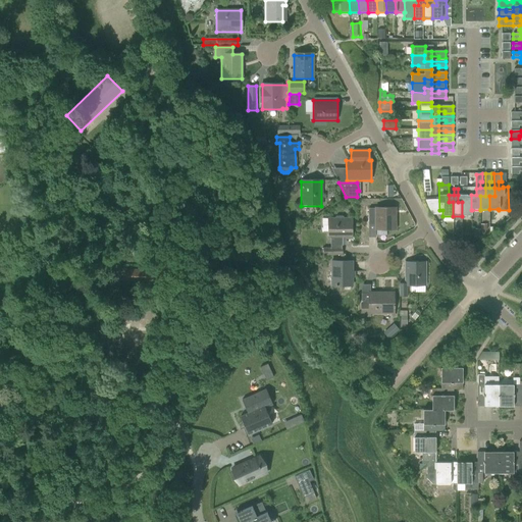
[(463,195),(458,195),(458,202),(462,202),(462,216),(472,216),(472,210),(471,210),(471,195),(467,195),(467,189),(463,189),(463,195)]
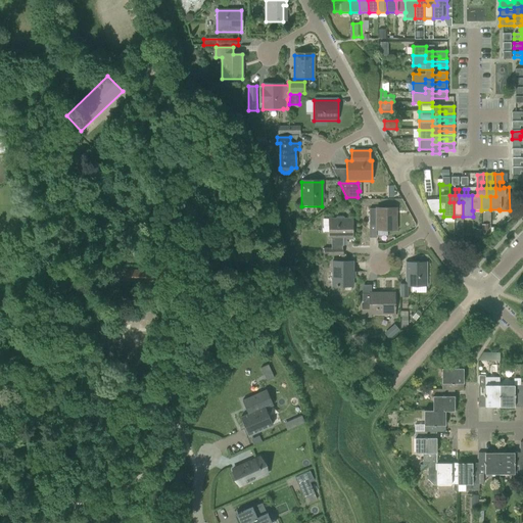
[(376,210),(369,210),(369,228),(376,227),(376,230),(395,230),(395,208),(376,208),(376,210)]
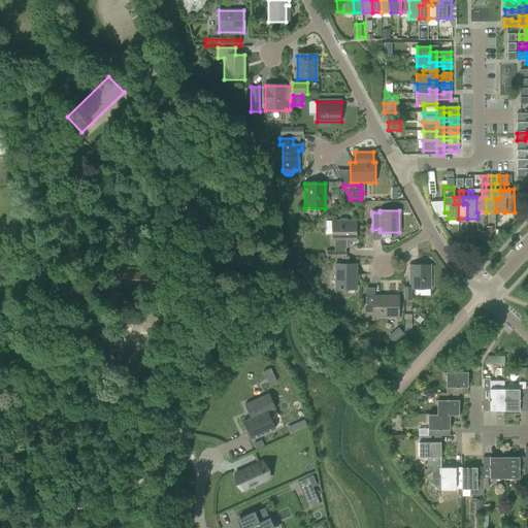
[(331,221),(331,242),(334,242),(334,251),(327,251),(327,258),(347,258),(347,250),(347,242),(356,242),(356,221),(349,221),(347,219),(340,219),(338,221),(331,221)]
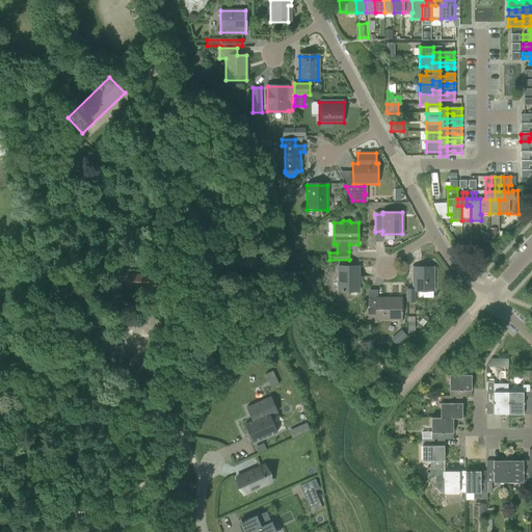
[(338,267),(338,292),(358,291),(358,266),(338,267)]
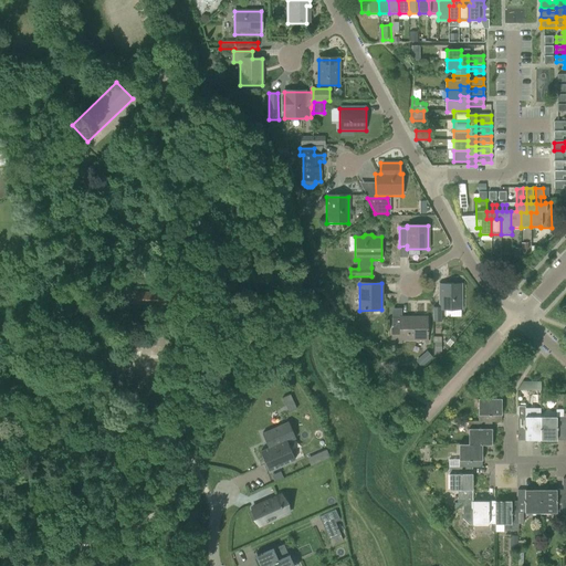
[(439,283),(439,307),(432,306),(432,321),(441,321),(441,311),(461,311),(461,283),(439,283)]
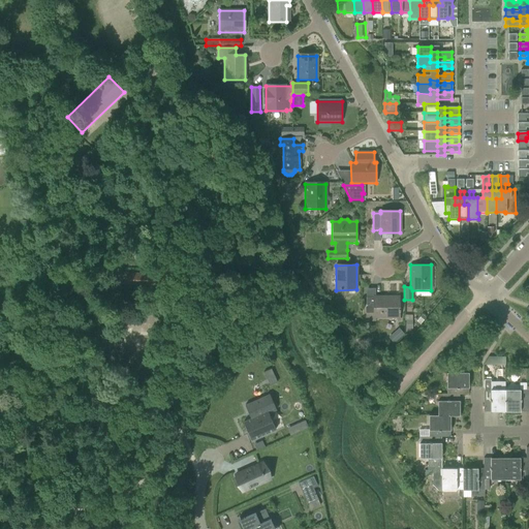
[(127,284),(154,285),(154,274),(127,274),(127,284)]
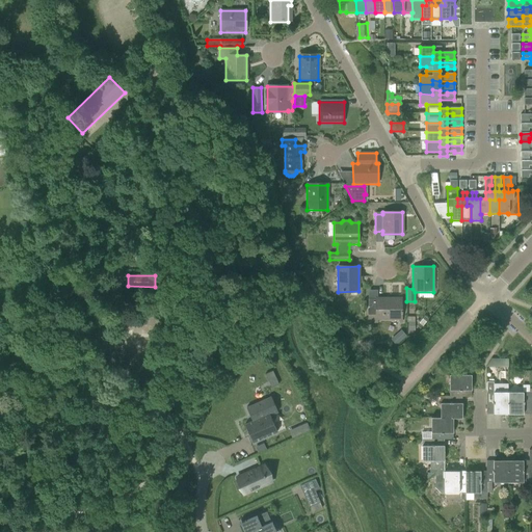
[(369,299),(369,309),(369,322),(377,322),(377,319),(401,319),(401,298),(376,298),(376,299),(369,299)]
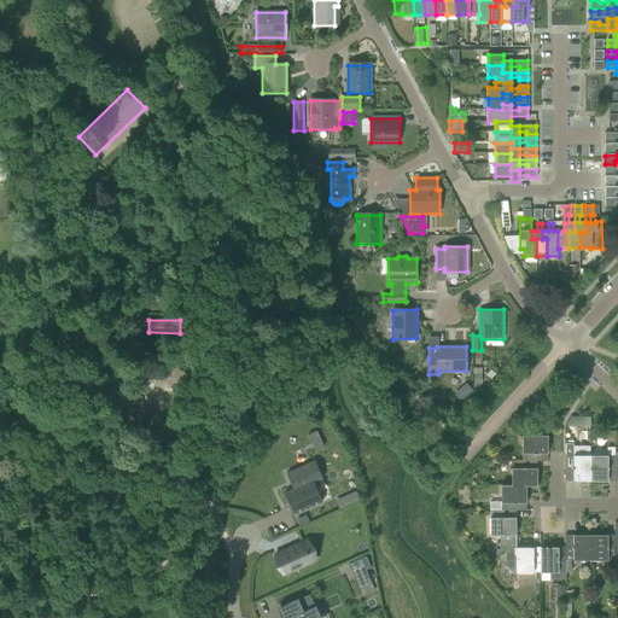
[(466,383),(461,388),(467,394),(472,390),(466,383)]
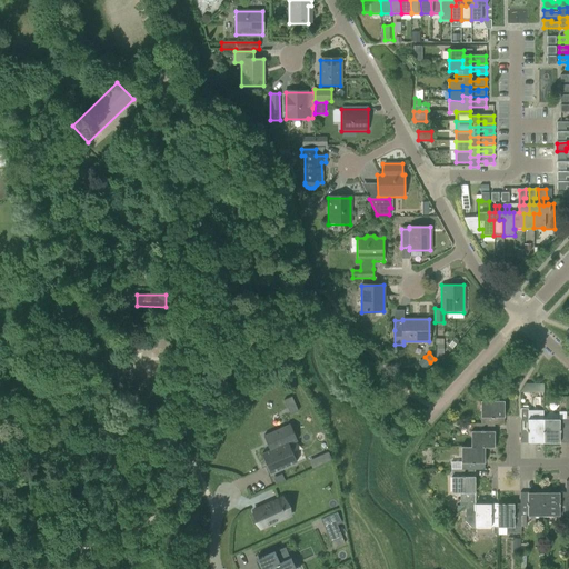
[(103,361),(97,363),(105,380),(110,377),(103,361)]
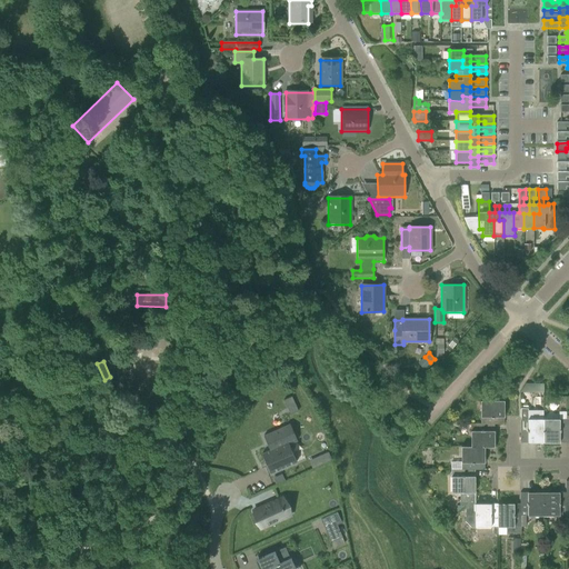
[(283,400),(288,408),(296,405),(291,397),(283,400)]
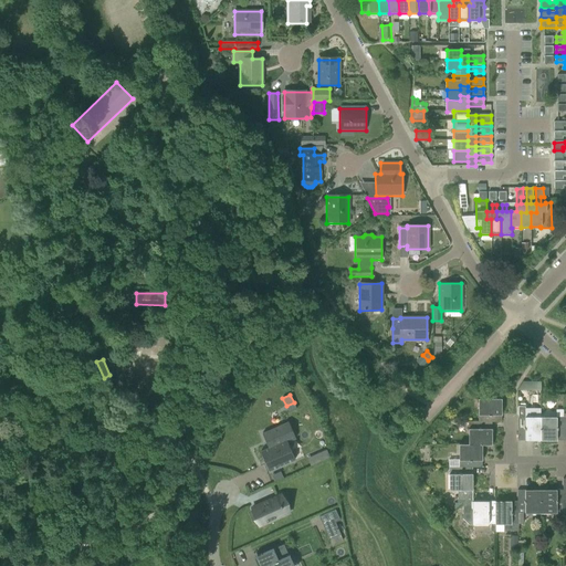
[(478,399),(478,422),(492,422),(502,422),(501,399),(478,399)]
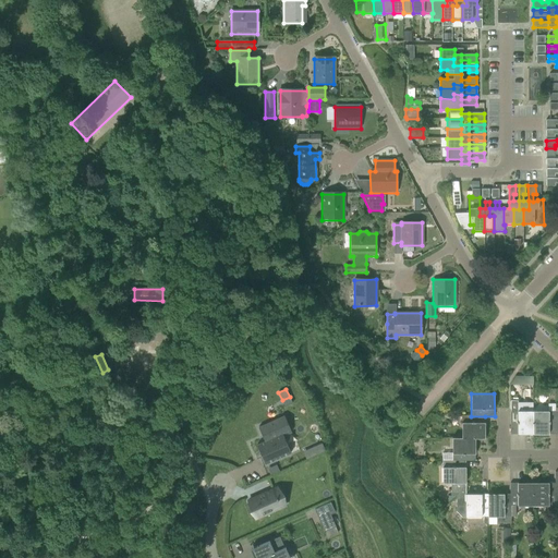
[(533,434),(533,411),(518,411),(518,400),(510,400),(510,411),(510,434),(533,434)]
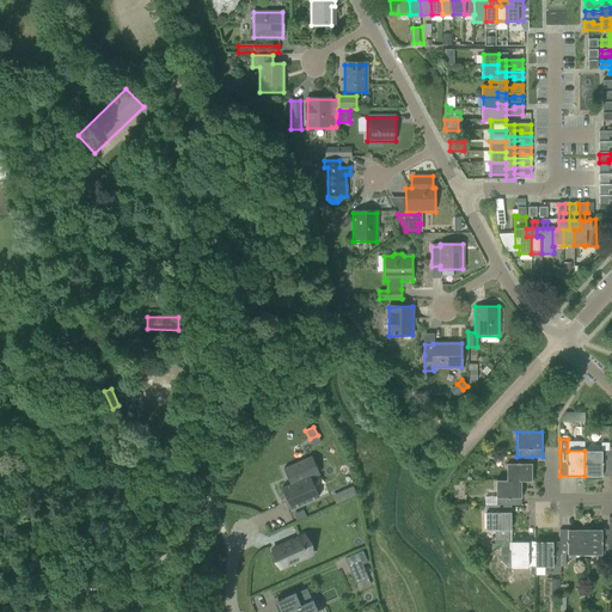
[(609,451),(585,451),(585,476),(609,476),(609,451)]
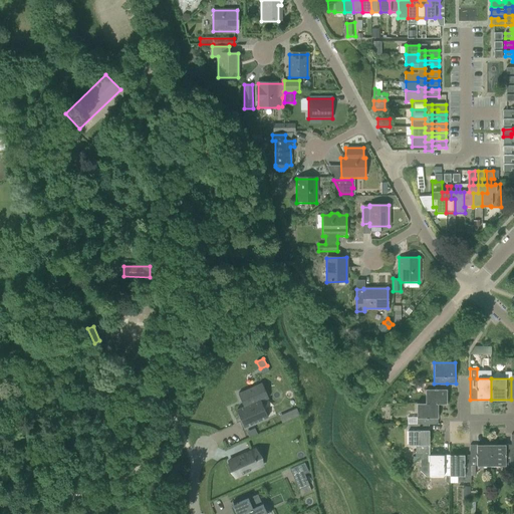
[(243,407),(236,410),(244,428),(268,417),(261,402),(268,399),(261,383),(238,394),(243,407)]
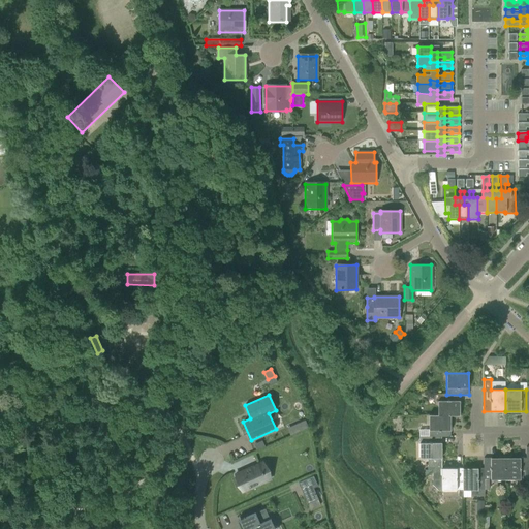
[(438,395),(438,415),(450,415),(450,416),(460,416),(460,395),(446,395),(438,395)]
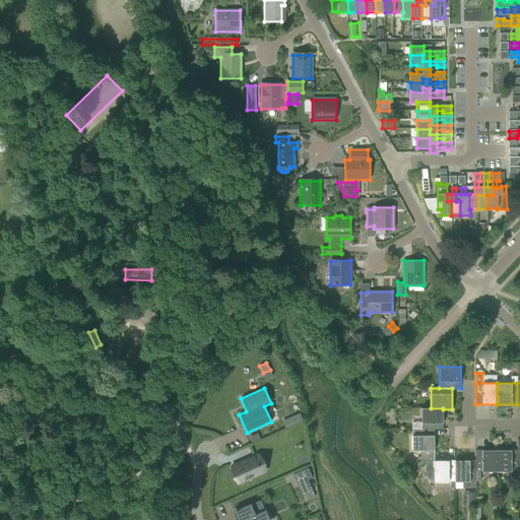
[(420,408),(420,430),(434,430),(443,430),(443,409),(443,408),(431,408),(420,408)]
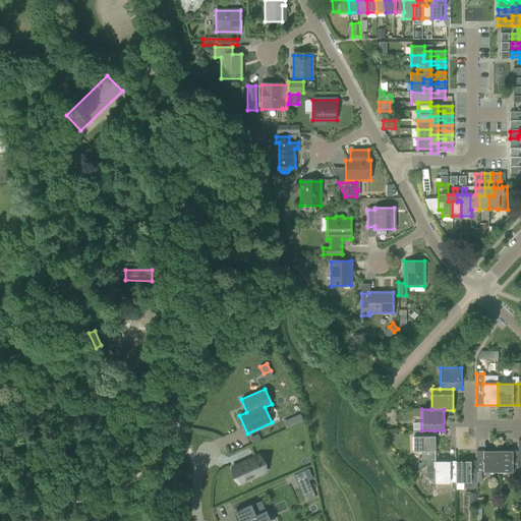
[(295,424),(295,425),(304,421),(300,413),(292,417),(293,417),(296,424),(295,424)]
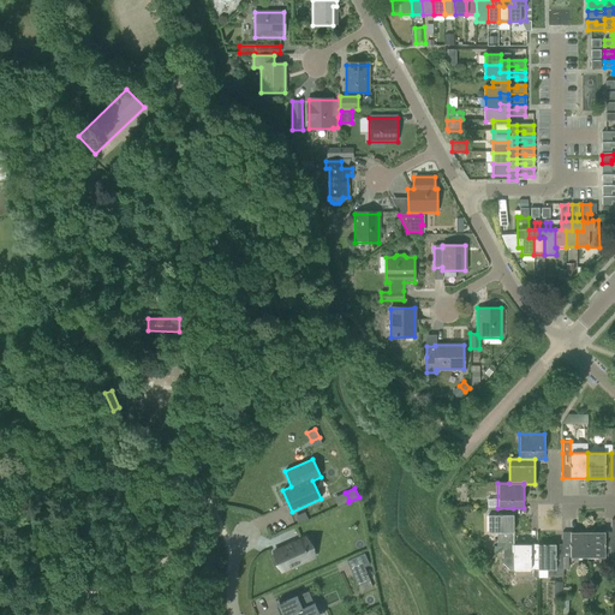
[(503,545),(503,547),(513,537),(513,532),(513,508),(497,508),(488,508),(488,532),(497,532),(497,545),(503,545)]
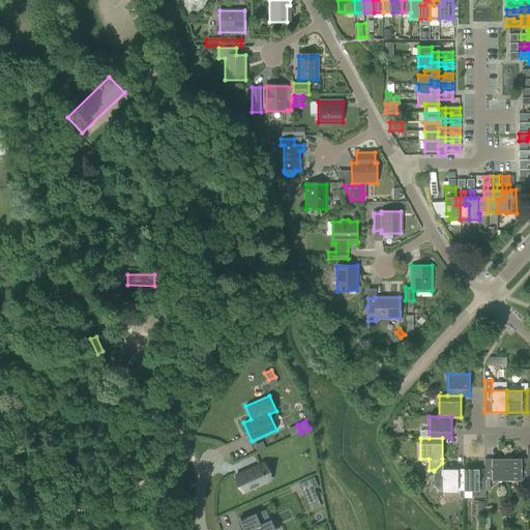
[(484,459),(484,469),(486,469),(486,480),(506,480),(506,459),(484,459)]
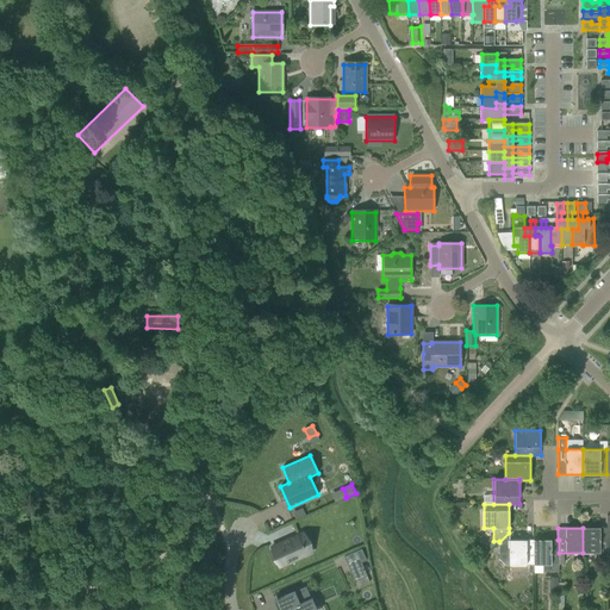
[(608,528),(607,528),(583,528),(583,553),(608,553),(608,541),(608,528)]
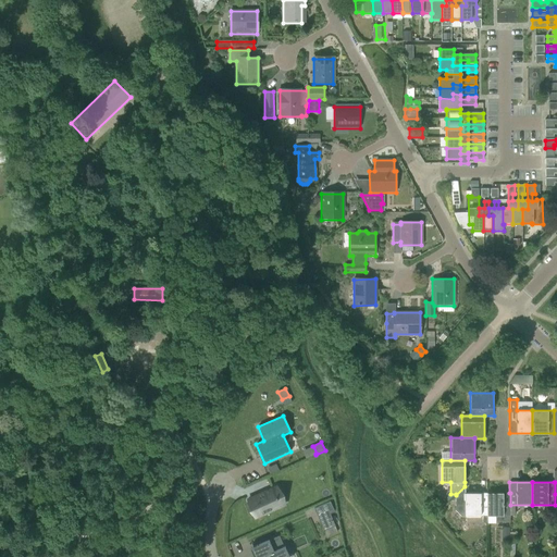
[(456,495),(455,510),(459,514),(465,514),(465,516),(487,516),(487,493),(473,493),(465,493),(465,486),(456,495)]
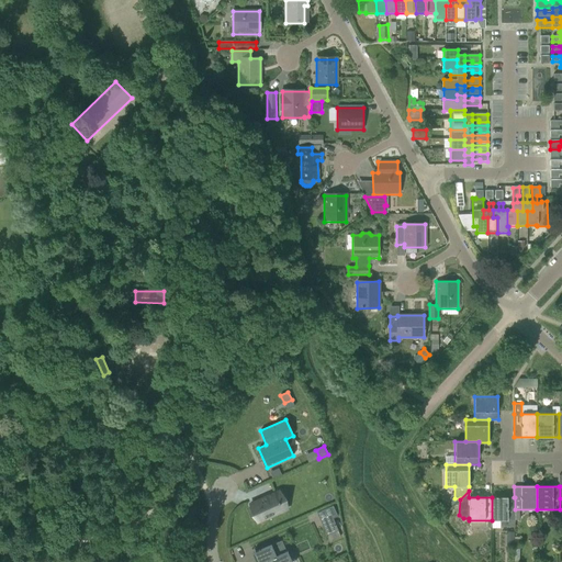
[(278,513),(282,512),(279,503),(280,503),(279,501),(278,501),(274,493),(250,504),(258,521),(278,513)]
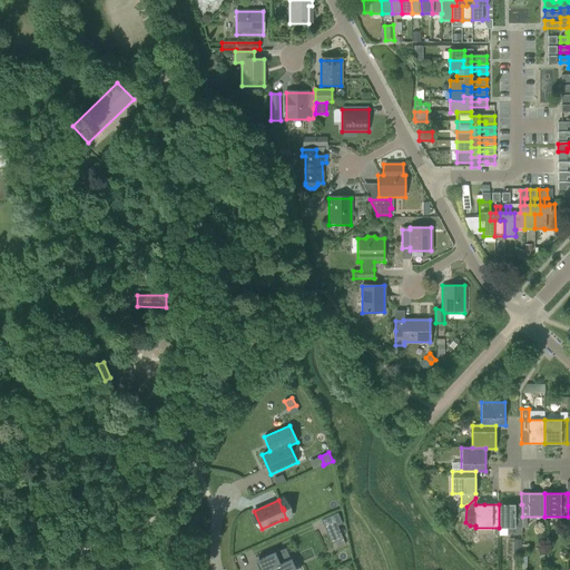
[(499,504),(499,528),(507,528),(507,533),(514,533),(522,533),(522,528),(522,517),(522,504),(521,504),(499,504)]
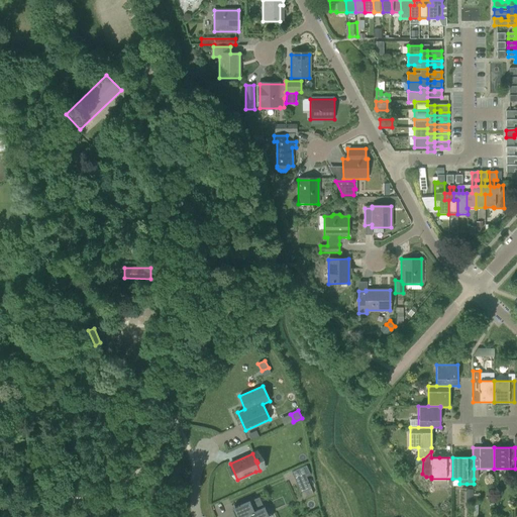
[(306,477),(311,475),(307,467),(306,466),(292,472),(296,482),(306,477)]
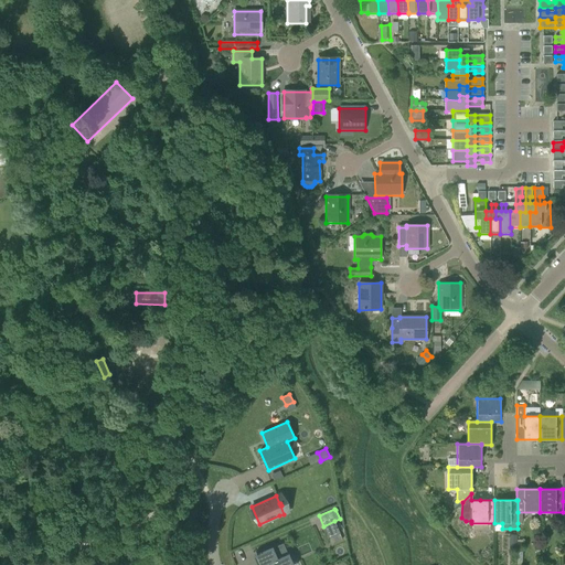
[(273,547),(253,556),(256,564),(294,564),(289,554),(288,554),(283,543),(273,547)]
